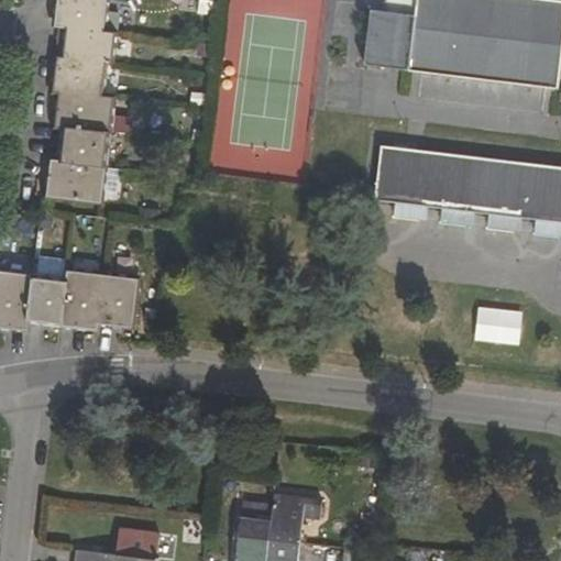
[(57,0),(57,9),(55,25),(59,26),(103,32),(108,0),(57,0)]
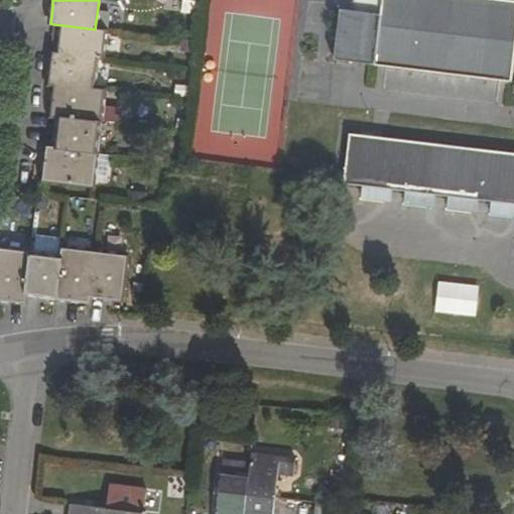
[(352,0),(351,11),(339,10),(334,59),(509,80),(513,41),(513,0),(352,0)]
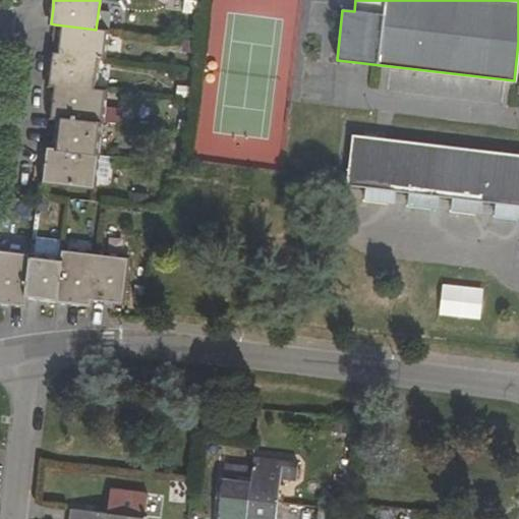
[(96,30),(55,24),(53,41),(52,52),(98,58),(103,59),(106,31),(96,30)]
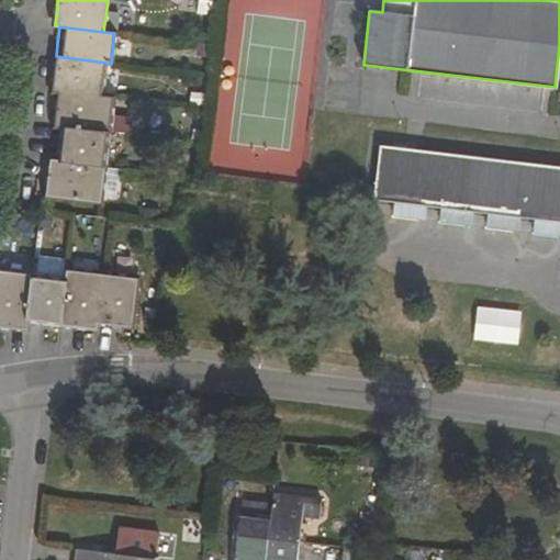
[(105,63),(56,56),(54,75),(52,90),(58,90),(102,96),(105,63)]
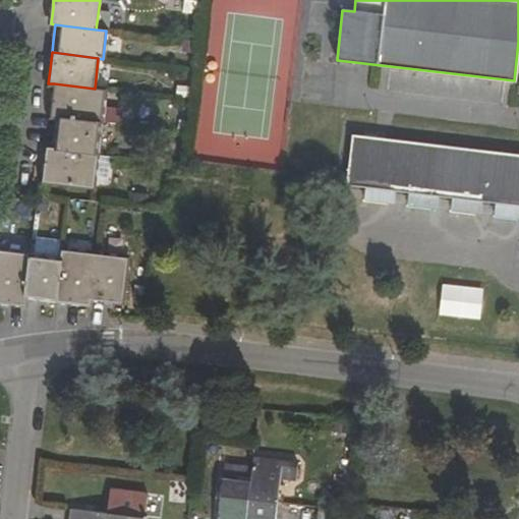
[(95,89),(54,83),(52,101),(50,117),(59,118),(101,122),(105,91),(95,89)]
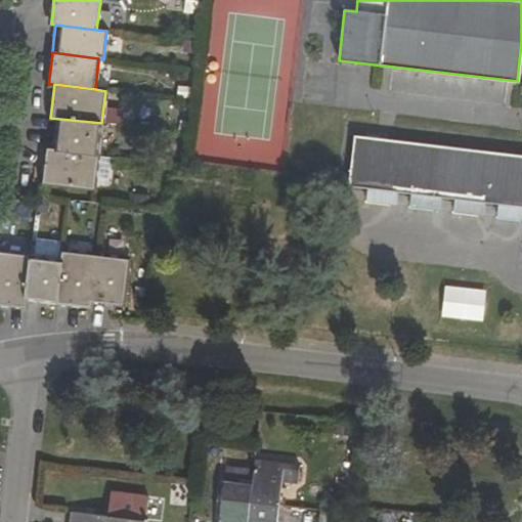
[(55,150),(97,156),(101,123),(59,119),(57,135),(55,150)]
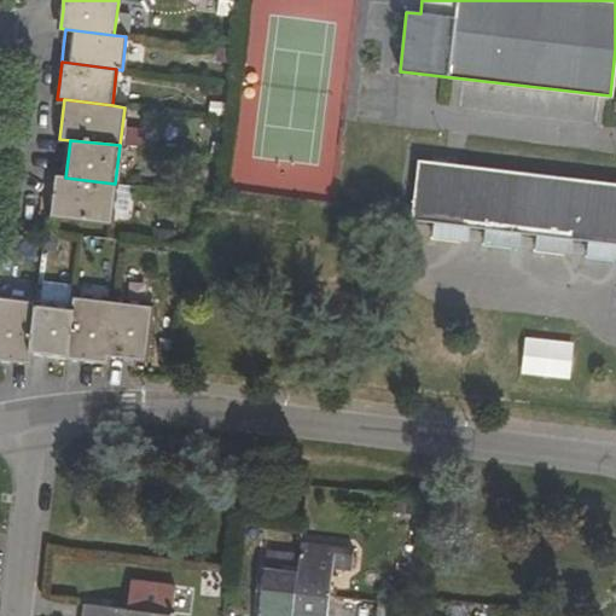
[(615,182),(592,181),(413,162),(407,222),(430,224),(429,238),(464,243),(465,228),(480,231),(480,244),(515,249),(517,234),(532,236),(530,249),(567,255),(569,240),(582,242),(582,256),(615,260),(615,182)]
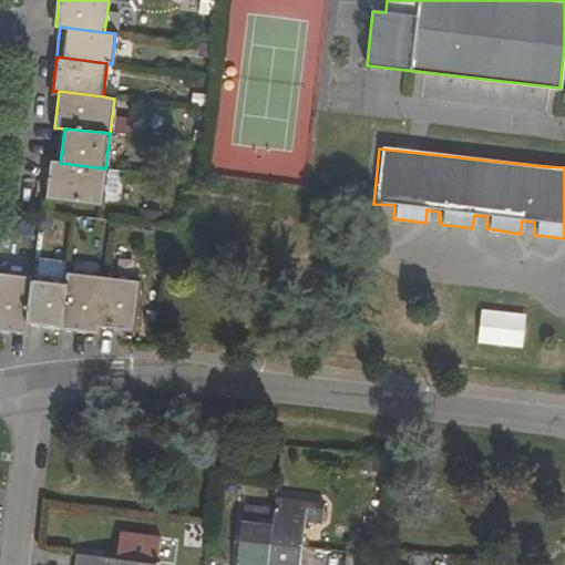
[(101,203),(105,168),(60,163),(51,162),(49,178),(48,197),(101,203)]
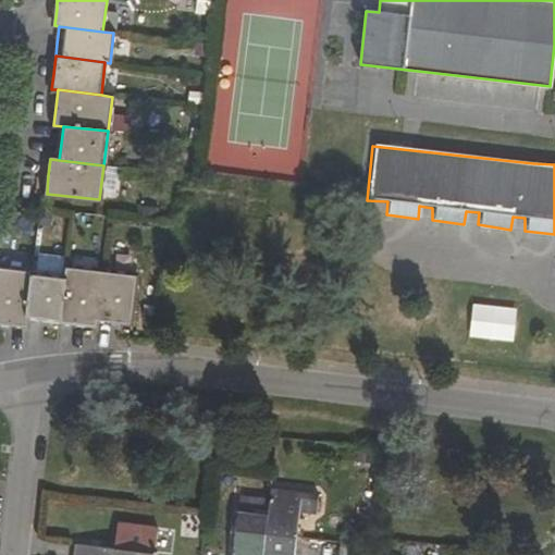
[(0,322),(9,324),(27,325),(27,319),(33,270),(0,266),(0,322)]
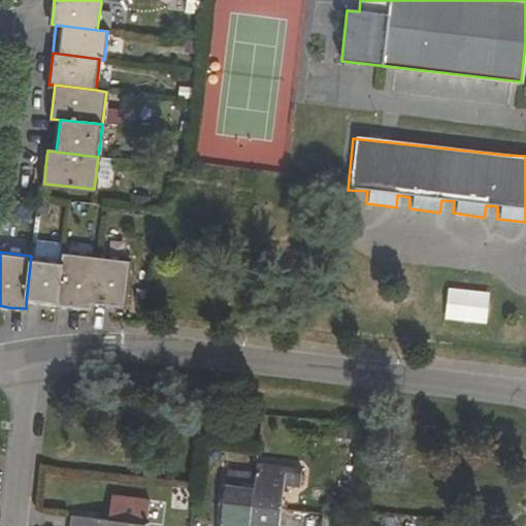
[(91,303),(96,256),(64,253),(63,259),(58,305),(74,306),(90,308),(91,303)]
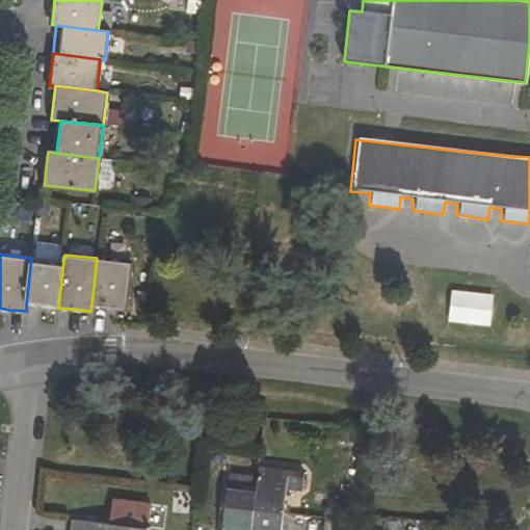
[(44,307),(58,308),(63,261),(31,258),(26,305),(44,307)]
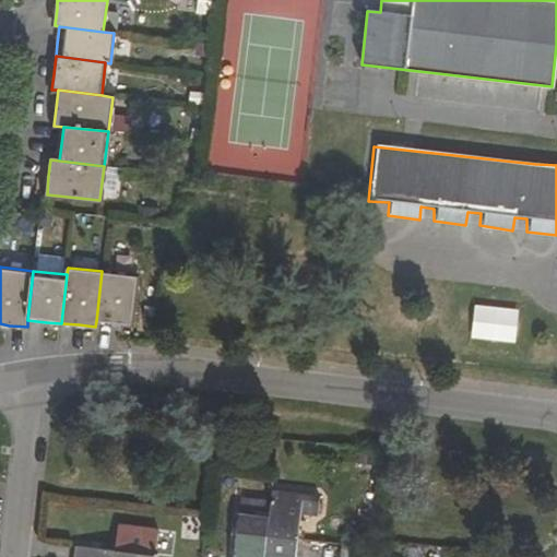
[(114,323),(130,324),(135,275),(102,271),(96,321),(114,323)]
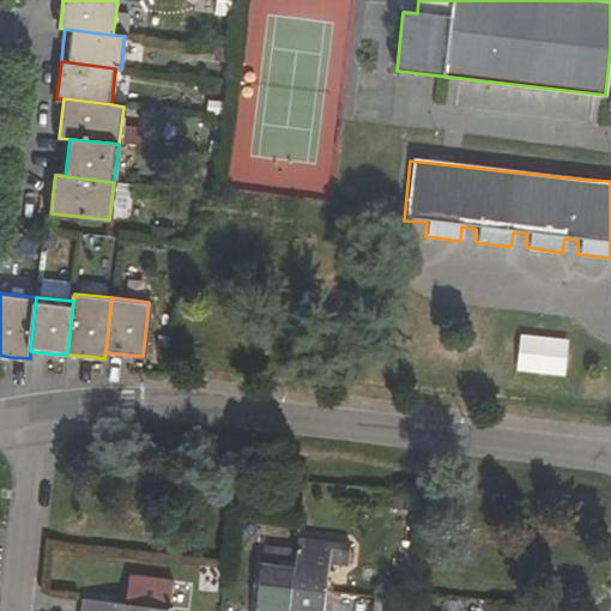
[(551,342),(548,391),(585,394),(588,344),(551,342)]
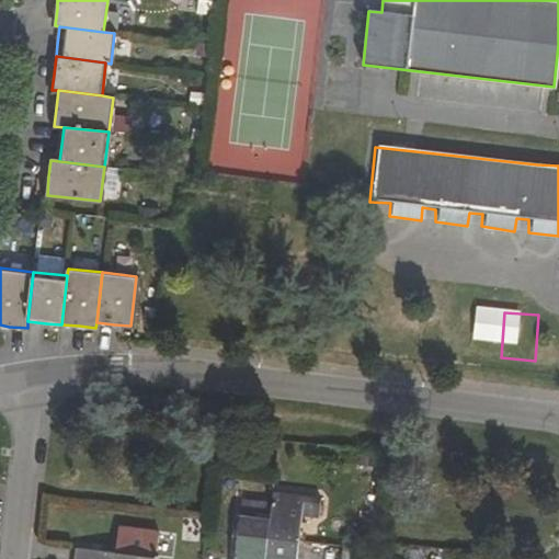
[(270,516),(263,558),(295,558),(298,540),(300,515),(317,516),(319,495),(273,491),(270,516)]
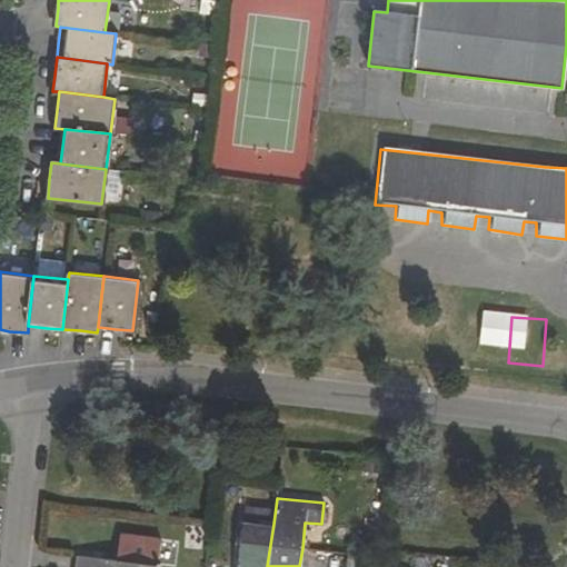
[(244,511),(274,515),(275,505),(245,500),(244,511)]
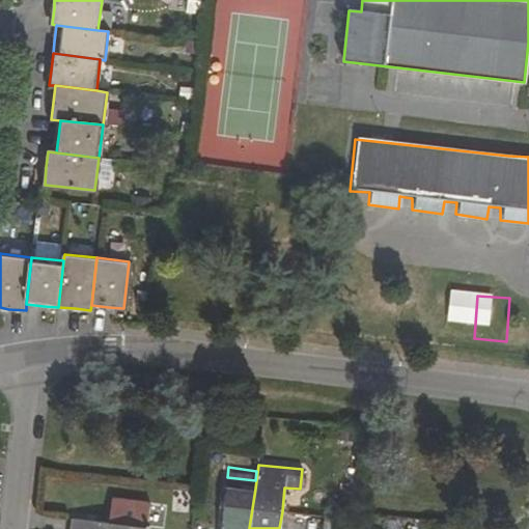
[(226,486),(220,528),(249,528),(255,489),(226,486)]
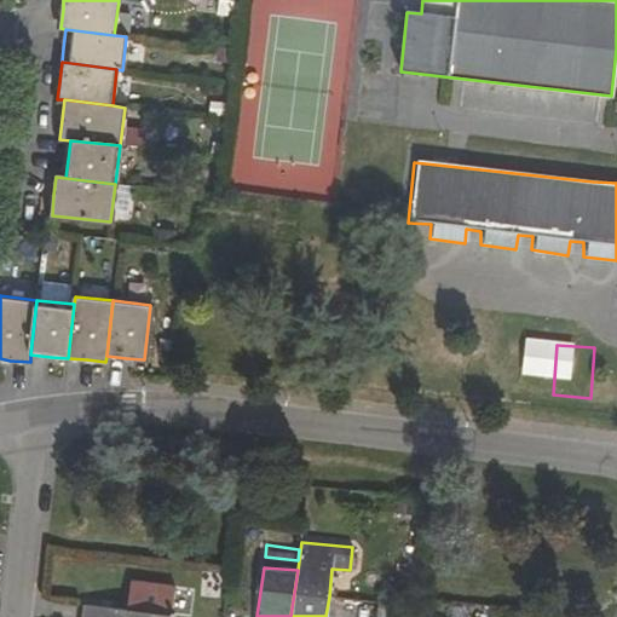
[(169,616),(169,615),(85,605),(82,616),(169,616)]
